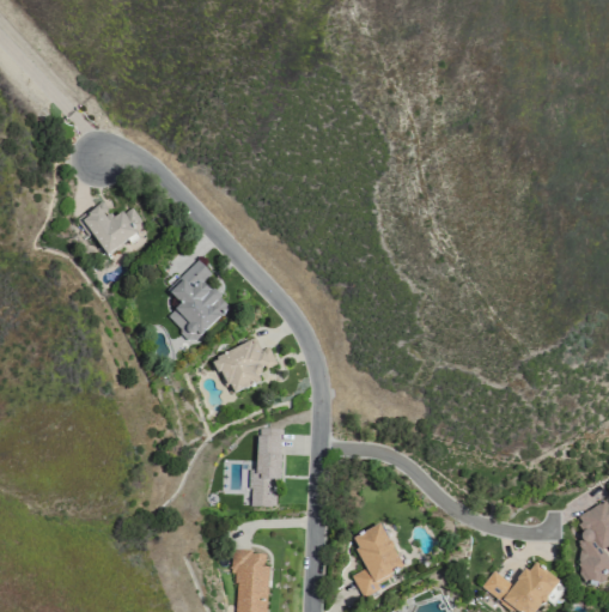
[(109,255),(139,235),(136,231),(145,224),(132,205),(110,220),(98,205),(81,217),(109,255)]
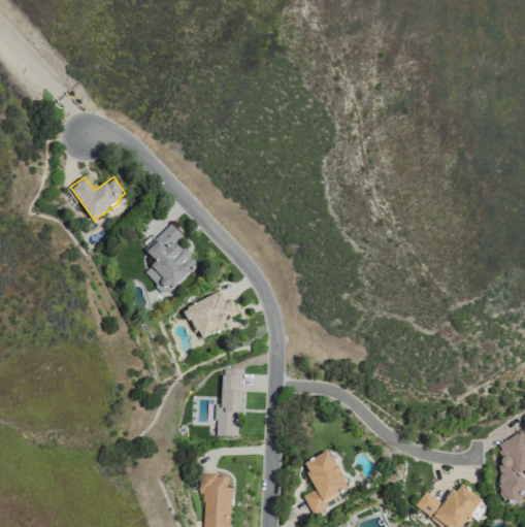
[(198,266),(176,242),(184,236),(172,224),(145,249),(157,261),(145,271),(167,295),(198,266)]
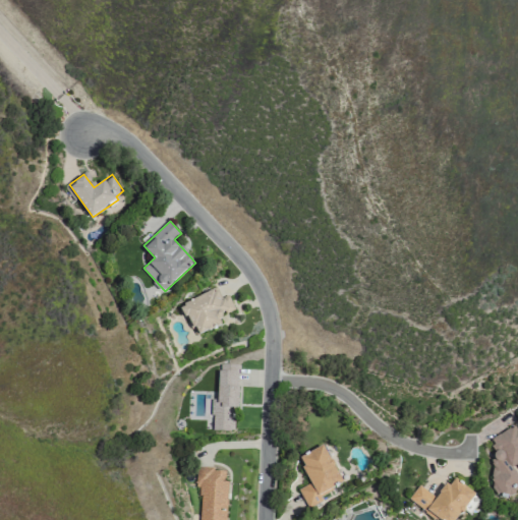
[(196,335),(225,324),(221,314),(236,309),(231,296),(222,299),(218,289),(184,302),(196,335)]
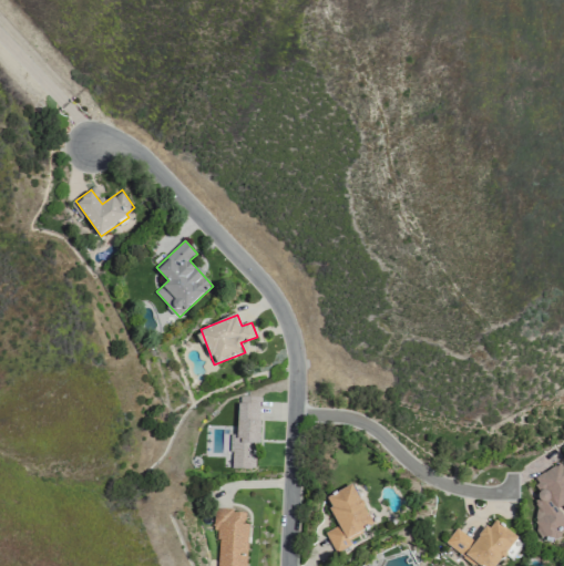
[(262,397),(241,395),(238,434),(233,434),(232,467),(258,469),(262,397)]
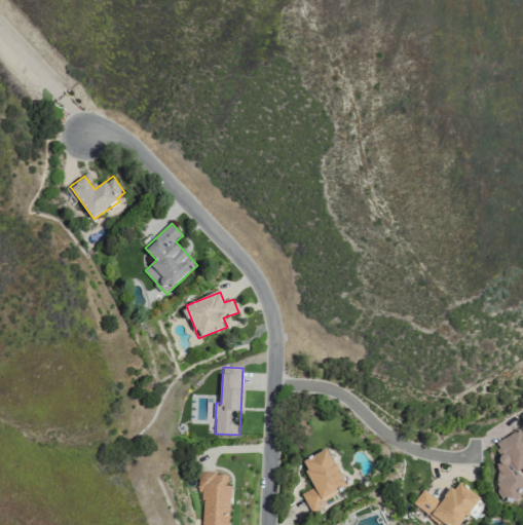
[(522,430),(517,432),(498,442),(498,451),(503,459),(496,463),(498,469),(498,494),(501,498),(522,498),(522,493),(522,430)]
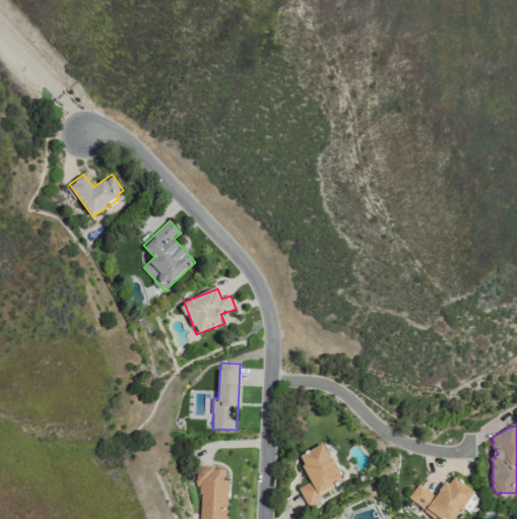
[(309,507),(324,500),(321,494),(343,482),(325,444),(300,456),(312,482),(301,488),(309,507)]
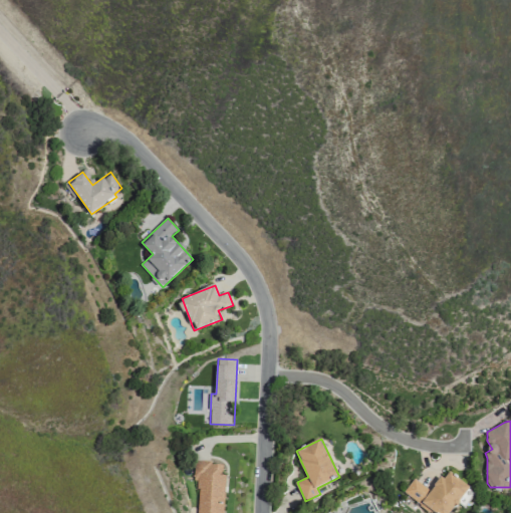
[(224,512),(227,462),(196,461),(195,479),(200,479),(198,512),(224,512)]
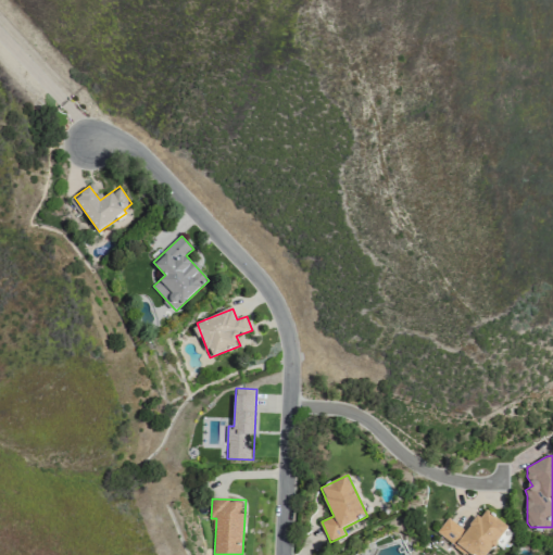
[(488,554),(510,527),(486,508),(468,531),(449,517),(438,532),(468,554),(488,554)]
